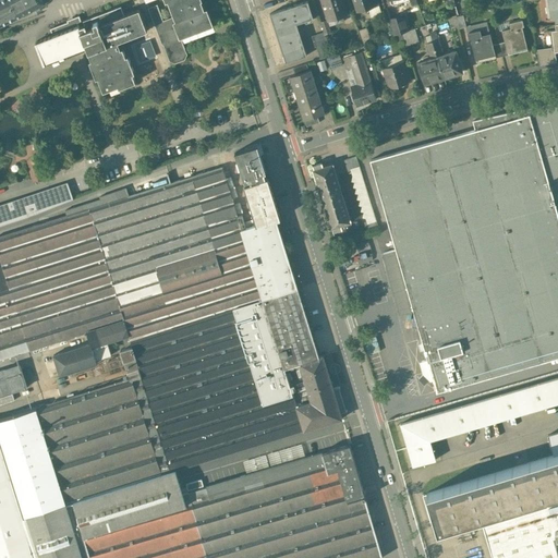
[(0,0),(0,24),(10,19),(10,20),(46,1),(45,0),(0,0)]
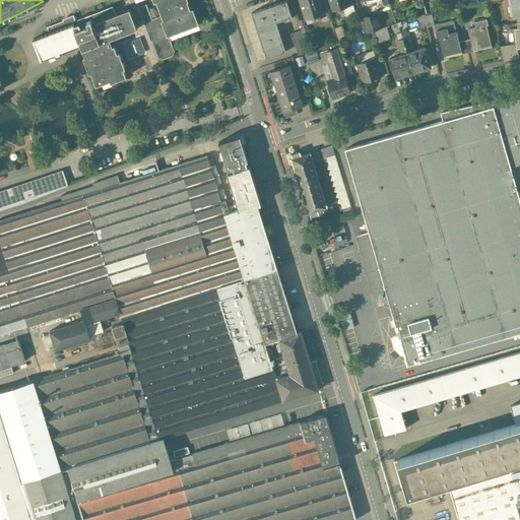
[(152,0),(154,2),(156,2),(161,15),(151,19),(146,4),(137,7),(150,42),(152,42),(157,57),(163,59),(172,56),(174,51),(169,36),(198,23),(193,8),(190,9),(187,1),(188,1),(187,0),(152,0)]
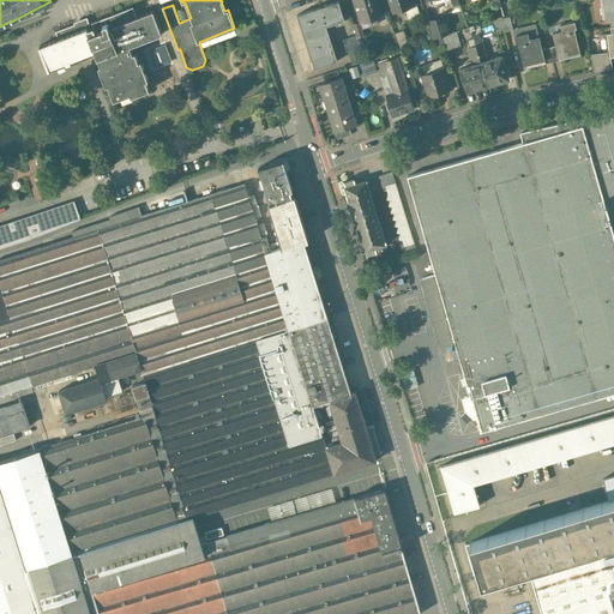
[(377,0),(354,0),(361,22),(368,19),(371,25),(378,23),(377,17),(381,16),(377,0)]
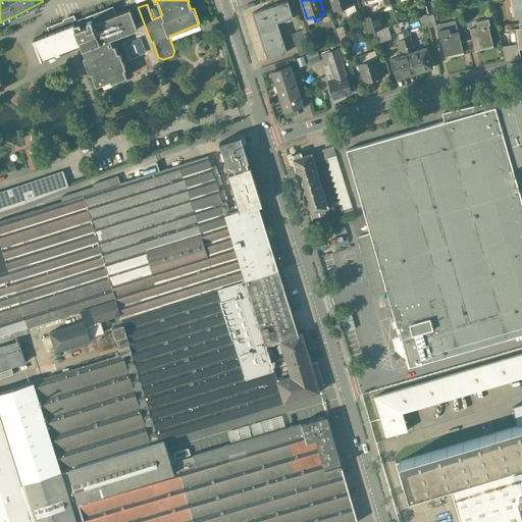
[(330,0),(334,9),(346,6),(348,13),(356,11),(352,0),(330,0)]
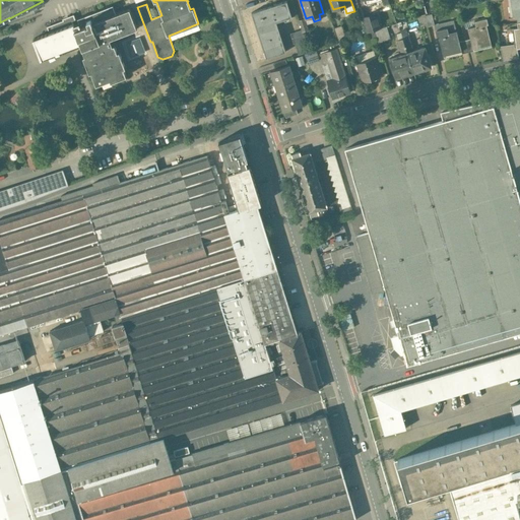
[(519,0),(510,0),(513,16),(517,15),(517,22),(519,21),(519,0)]
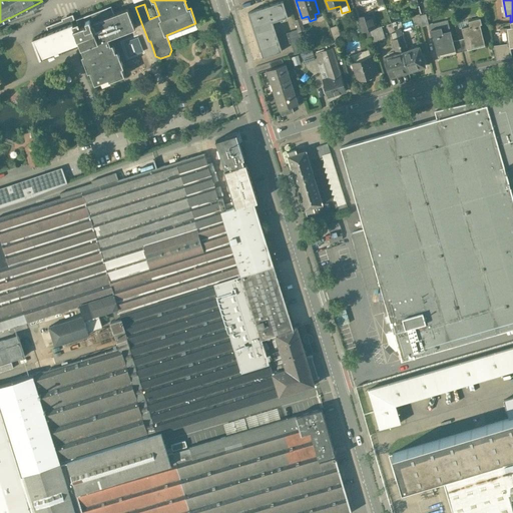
[(283,1),(248,12),(263,57),(282,51),(273,22),(288,17),(283,1)]
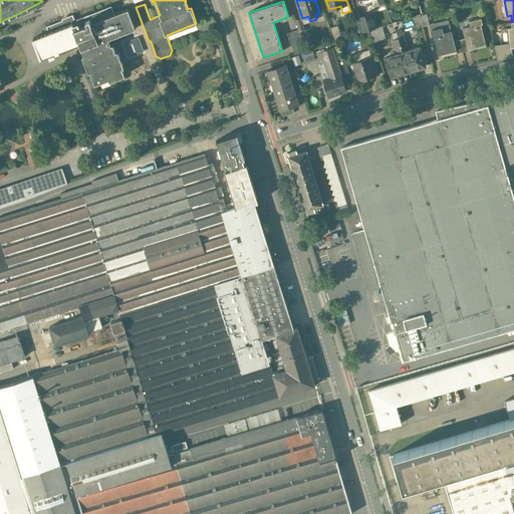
[(77,22),(73,24),(73,23),(72,23),(80,40),(78,42),(83,55),(81,55),(88,72),(89,71),(94,83),(108,78),(109,81),(124,75),(121,68),(123,67),(117,50),(115,51),(112,44),(110,45),(108,38),(136,28),(127,9),(121,11),(114,13),(111,5),(76,19),(77,22)]
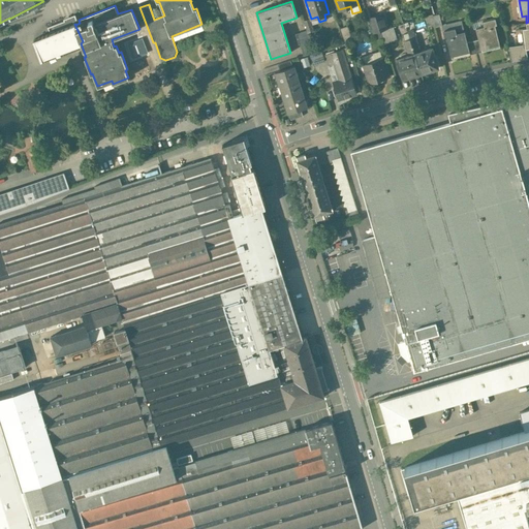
[(432,14),(426,17),(428,27),(435,25),(432,17),(432,14)]
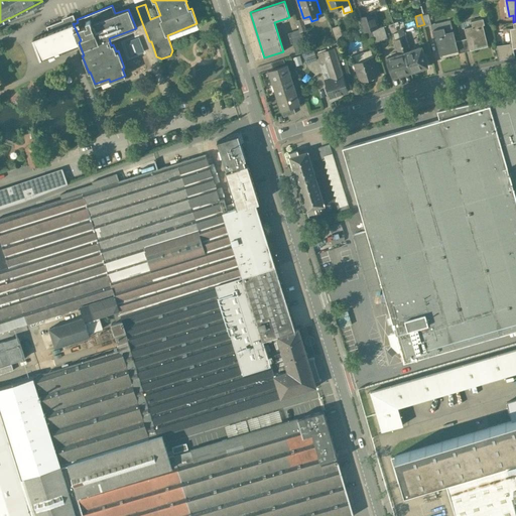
[(428,14),(421,16),(424,24),(424,26),(431,24),(428,14)]
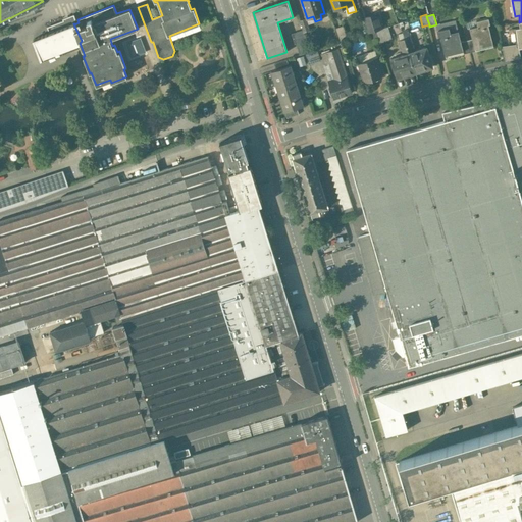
[(63,20),(47,27),(49,33),(73,23),(72,21),(71,17),(64,20),(63,20)]
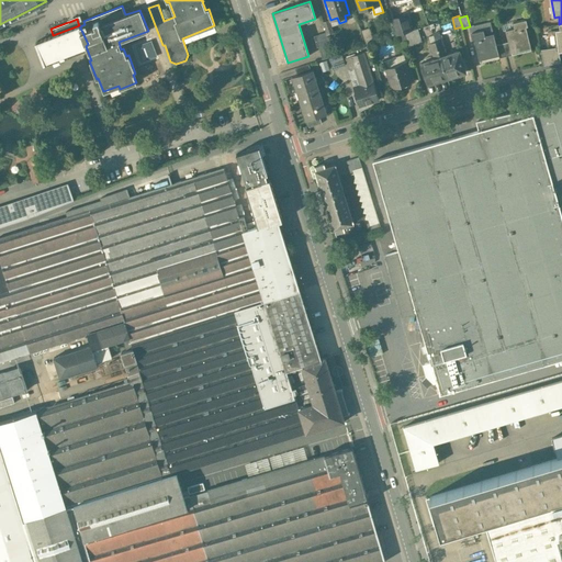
[(328,20),(323,22),(326,33),(327,35),(333,33),(328,20)]
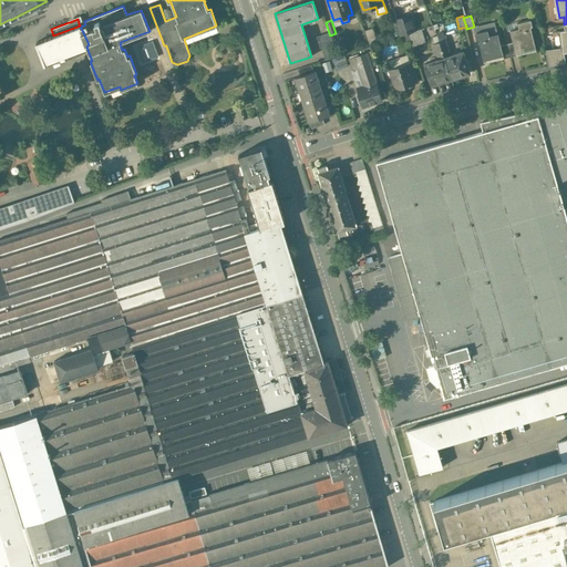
[(531,20),(517,23),(518,29),(511,31),(514,42),(507,44),(511,57),(517,55),(516,52),(535,48),(529,27),(532,26),(531,20)]
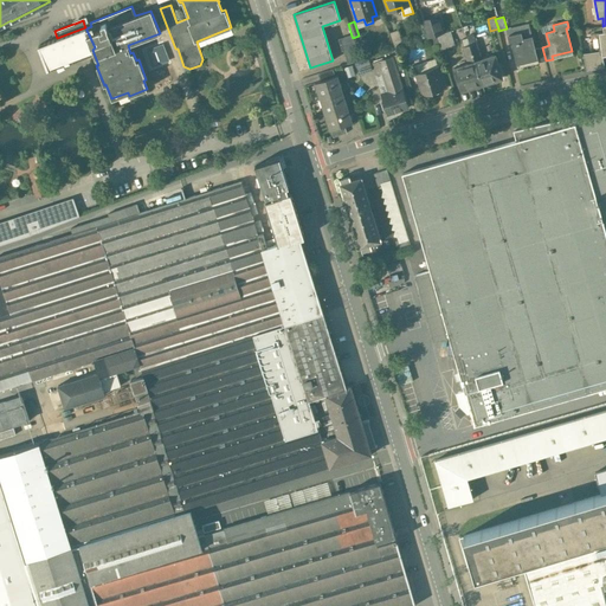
[(39,45),(47,69),(50,69),(49,66),(70,58),(85,52),(92,50),(95,47),(85,27),(57,38),(39,45)]
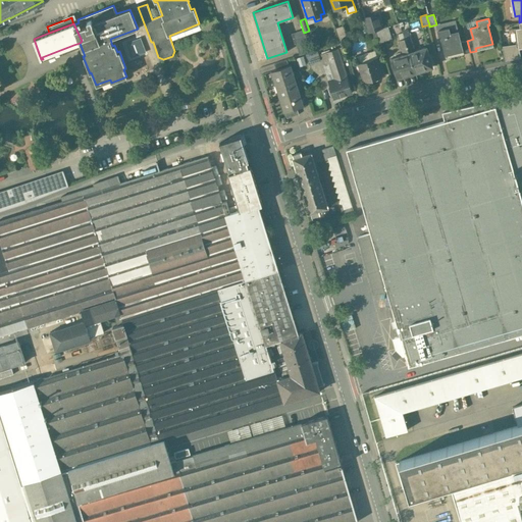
[(337,28),(338,38),(346,37),(344,25),(337,28)]
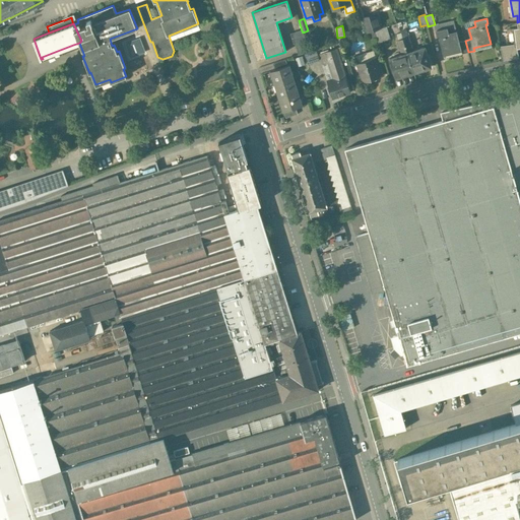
[(387,26),(375,30),(379,43),(391,39),(387,26)]
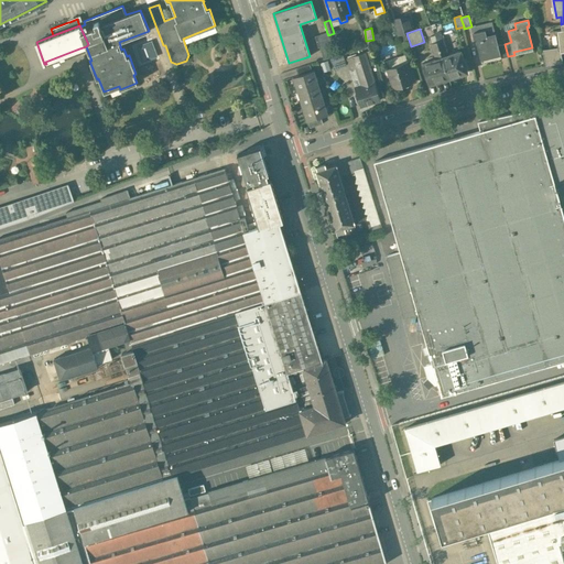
[(496,34),(487,36),(486,30),(473,33),(474,40),(476,39),(481,61),(500,55),(500,58),(508,56),(505,44),(498,45),(496,34)]
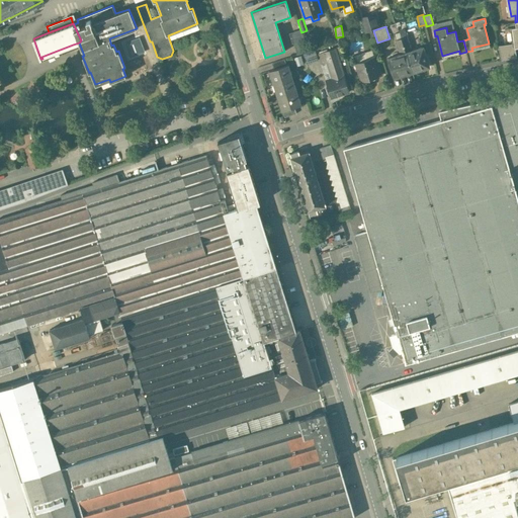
[(300,30),(288,33),(292,45),(293,44),(296,55),(308,52),(301,32),(300,30)]
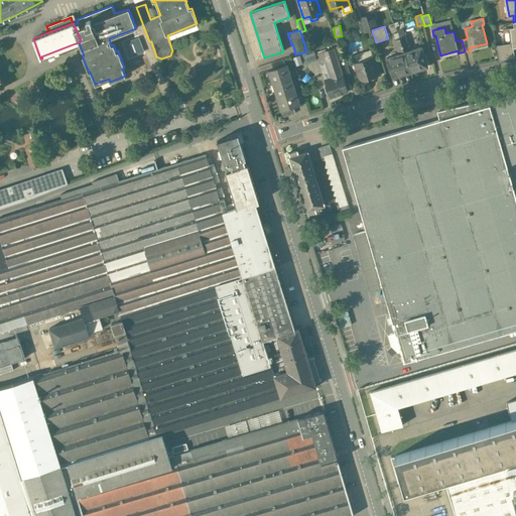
[(405,36),(399,38),(404,52),(409,50),(405,36)]
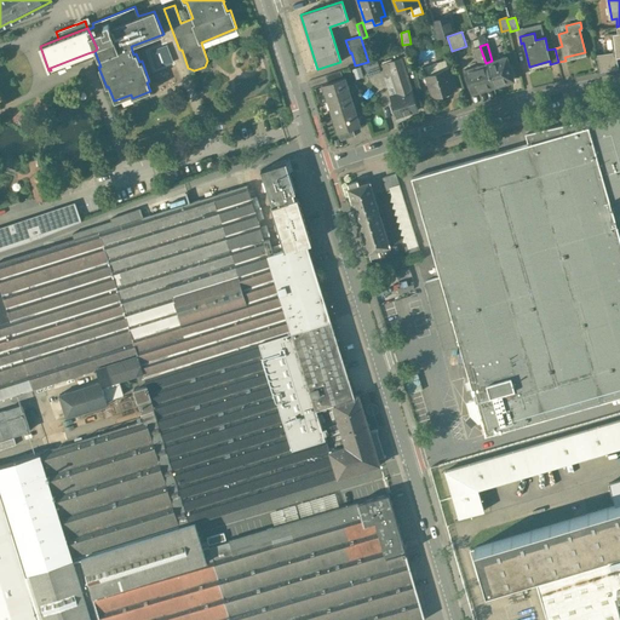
[(480,46),(474,49),(480,65),(486,63),(480,46)]
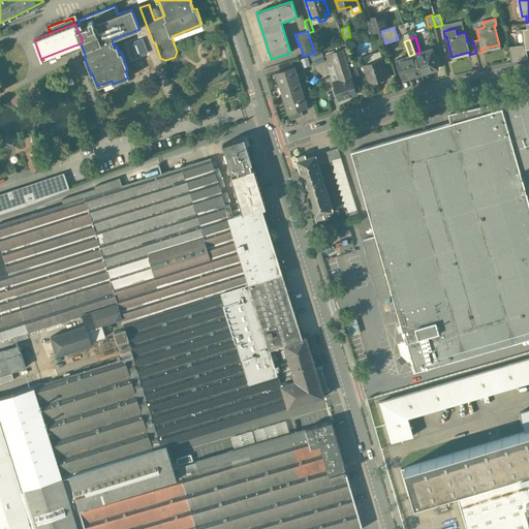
[(74,45),(61,51),(62,55),(75,50),(74,45)]
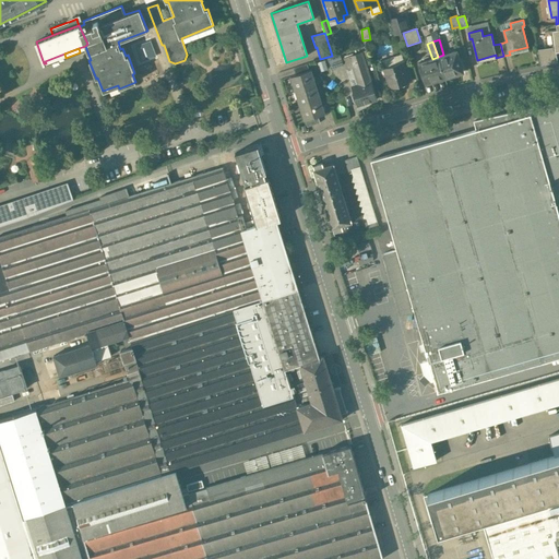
[(556,50),(538,54),(542,66),(557,62),(556,50)]
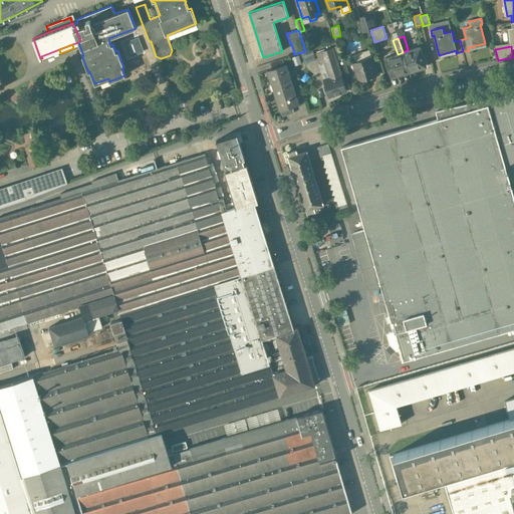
[(408,50),(403,52),(409,71),(426,66),(420,47),(408,50)]
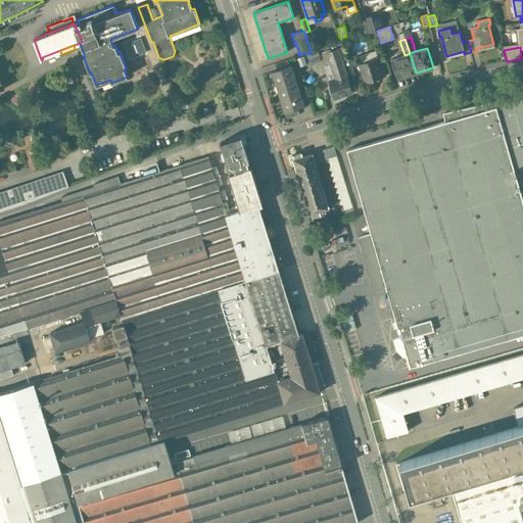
[(338,49),(322,54),(325,65),(330,63),(334,77),(346,74),(338,49)]
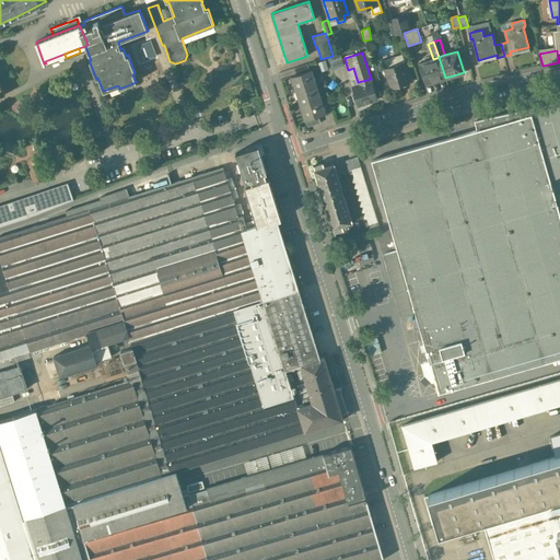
[(433,59),(420,63),(427,84),(445,78),(439,57),(433,59)]
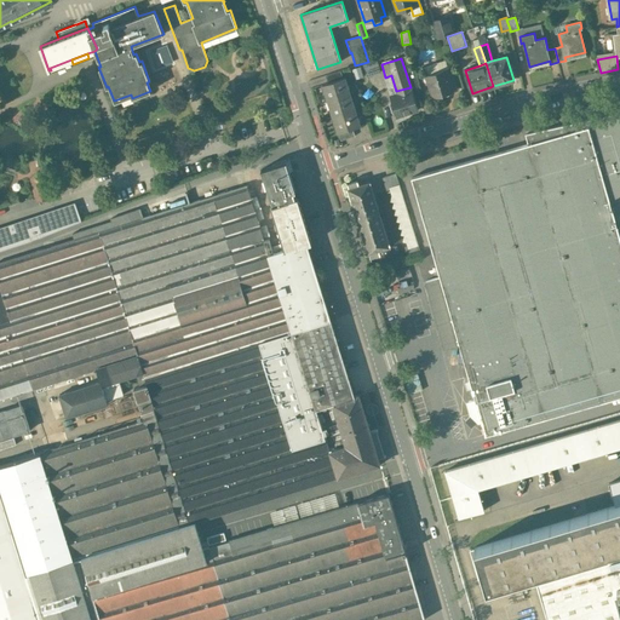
[(451,69),(428,76),(434,97),(457,91),(451,69)]
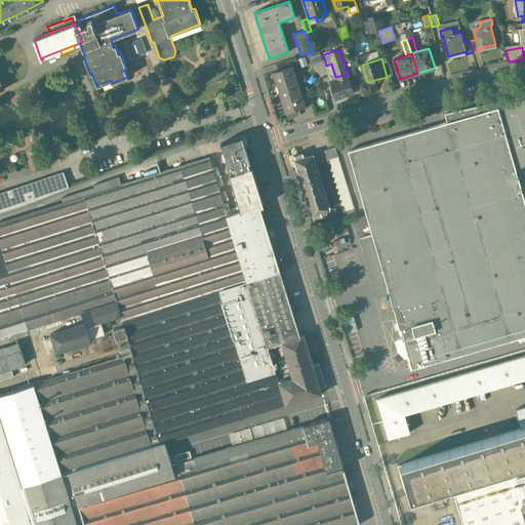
[(288,59),(275,64),(277,71),(290,67),(288,59)]
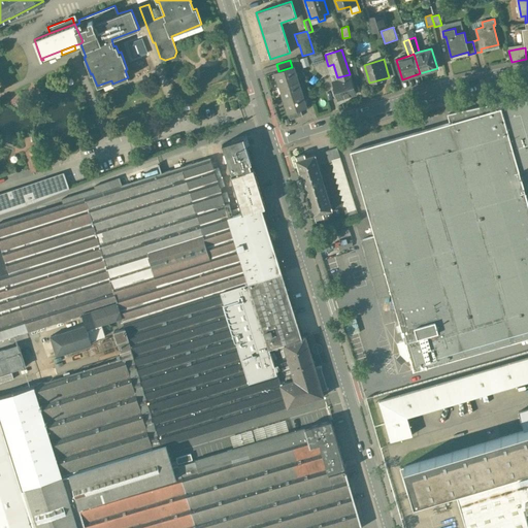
[(278,71),(273,72),(278,87),(298,79),(294,66),(292,67),(278,71)]
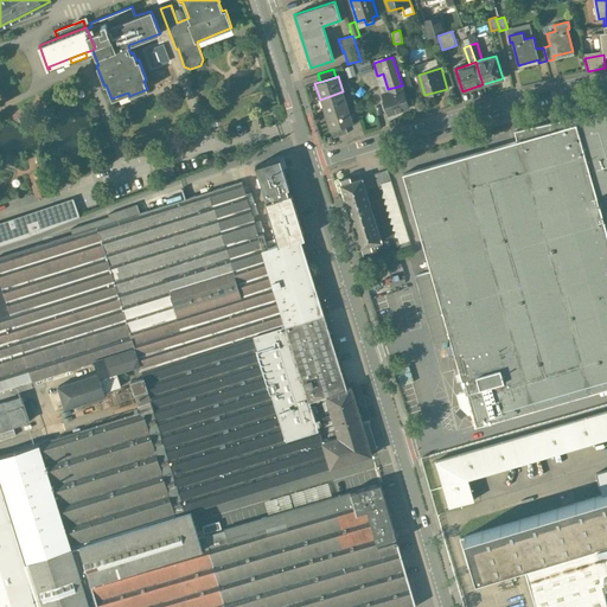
[(402,85),(388,89),(389,93),(382,95),(389,115),(409,108),(402,85)]
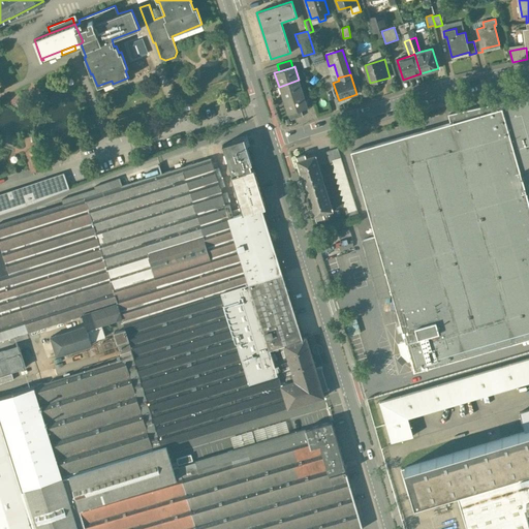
[(299,80),(279,87),(283,99),(303,93),(299,80)]
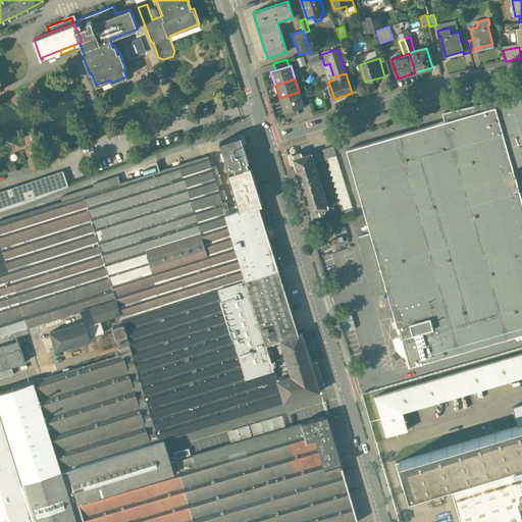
[(363,82),(357,84),(360,95),(366,93),(363,82)]
